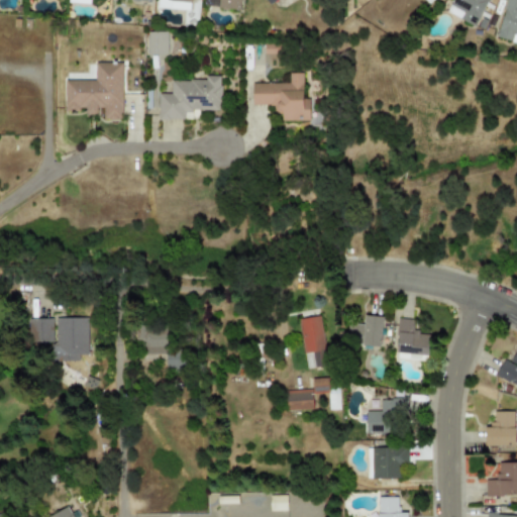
[(240,9),(240,0),(217,0),(217,8),(240,9)]
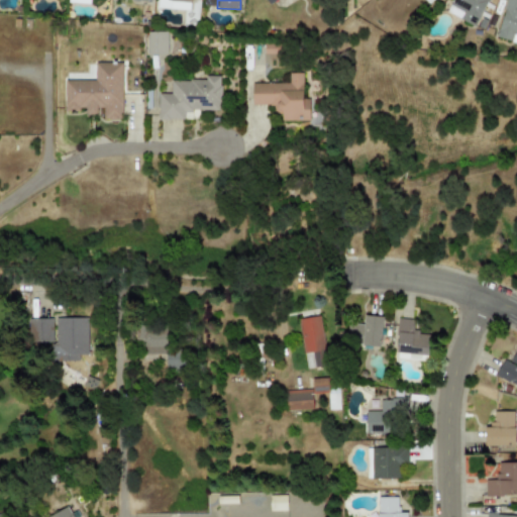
[(451,0),(446,13),(475,26),(487,0),(451,0)]
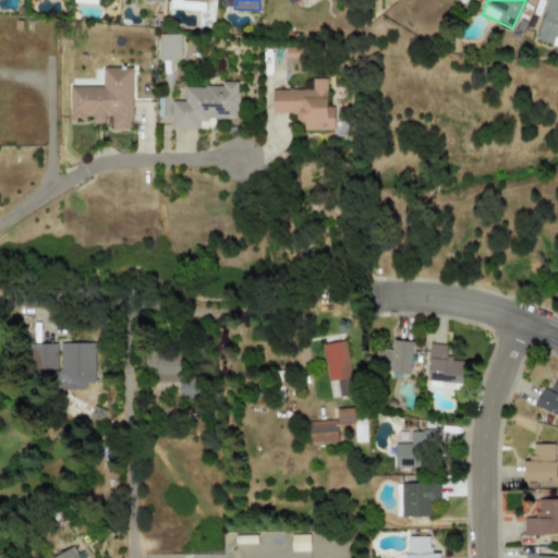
[(557,0),(546,0),(535,39),(552,44),(554,37),(557,38),(557,0)]
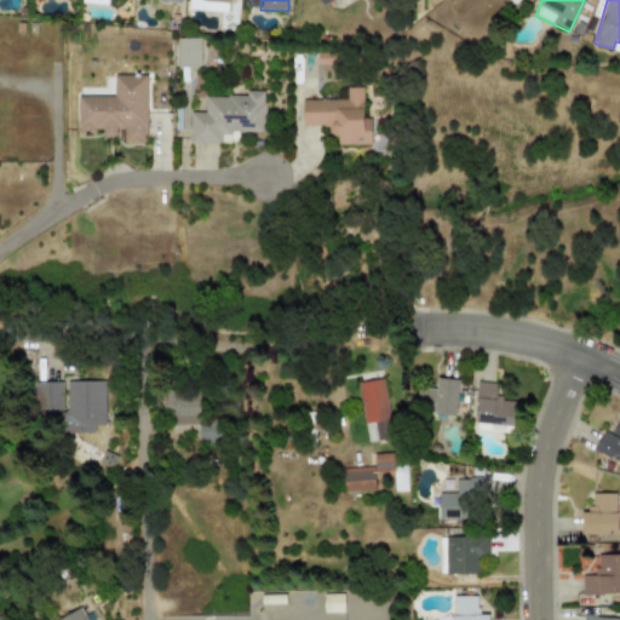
[(177,65),(200,65),(200,38),(177,38),(177,65)]
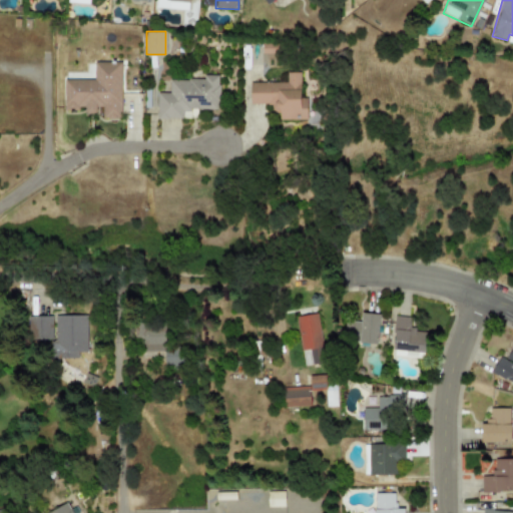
[(64,79),(63,108),(84,108),(84,113),(99,113),(99,118),(120,118),(121,62),(94,62),(94,79),(64,79)]
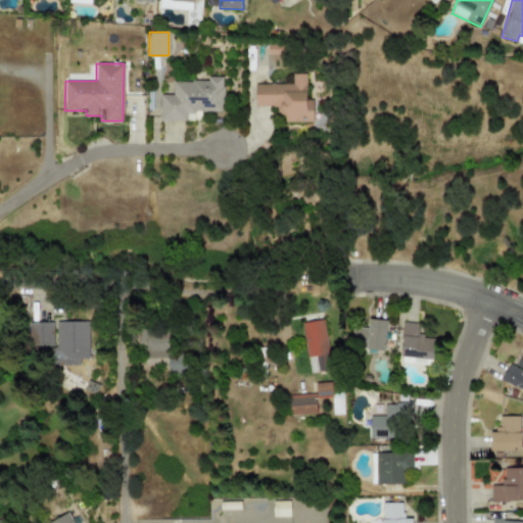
[(305,74),(288,74),(288,84),(254,84),(254,106),(282,105),(282,122),(313,122),(312,100),(305,100),(305,74)]
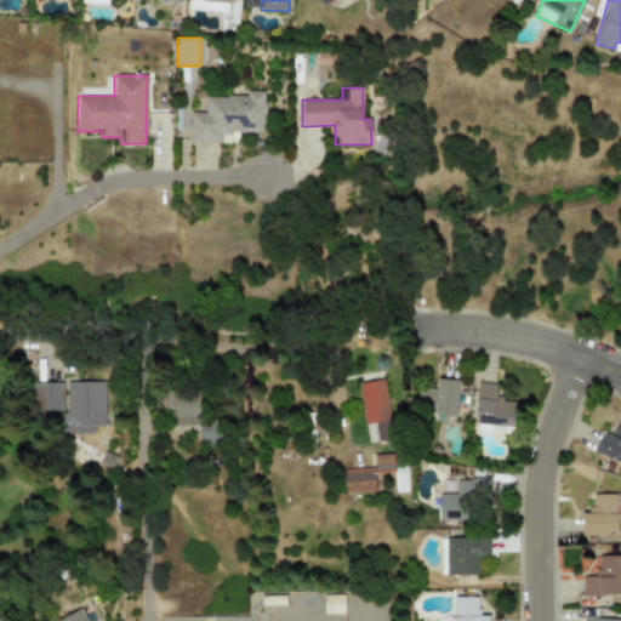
[(191,143),(221,143),(221,132),(265,132),(265,90),(246,91),(246,96),(205,96),(205,112),(191,112),(191,143)]
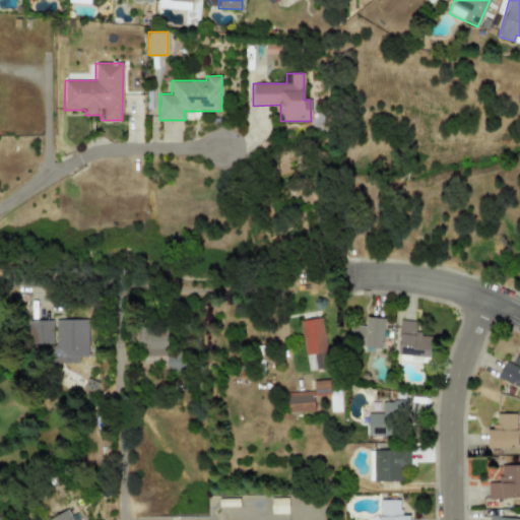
[(349,325),(348,347),(383,348),(384,318),(365,317),(365,326),(349,325)]
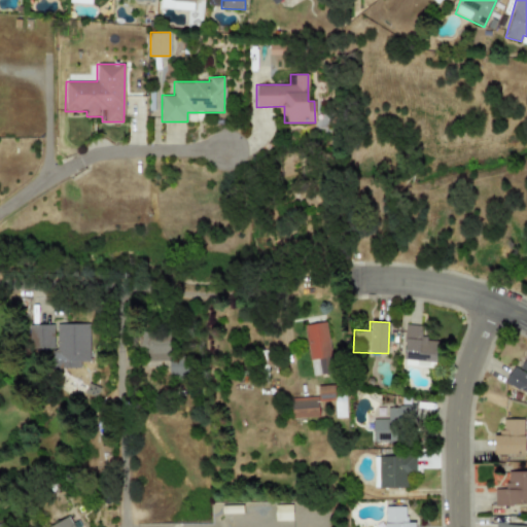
[(90,324),(56,323),(56,350),(51,350),(51,367),(79,369),(79,361),(89,362),(90,324)]
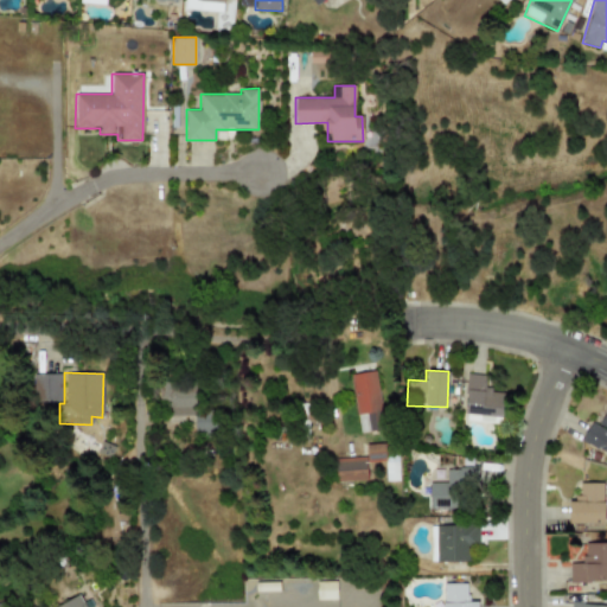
[(351,375),(355,414),(379,411),(376,372),(351,375)]
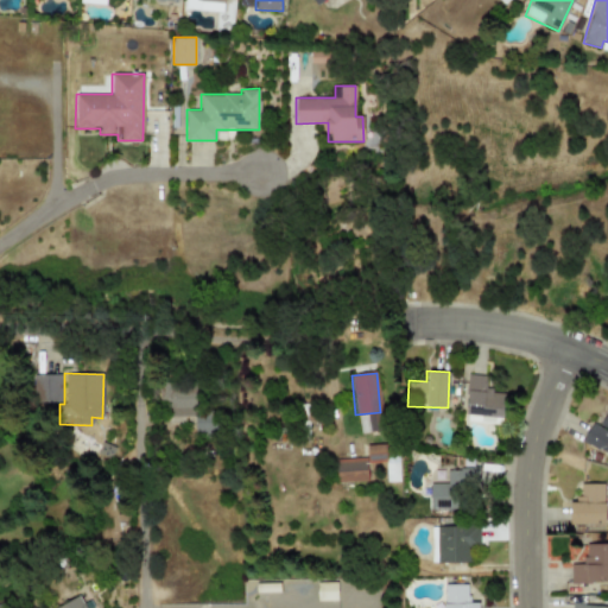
[(32,375),(33,403),(62,401),(61,374),(32,375)]
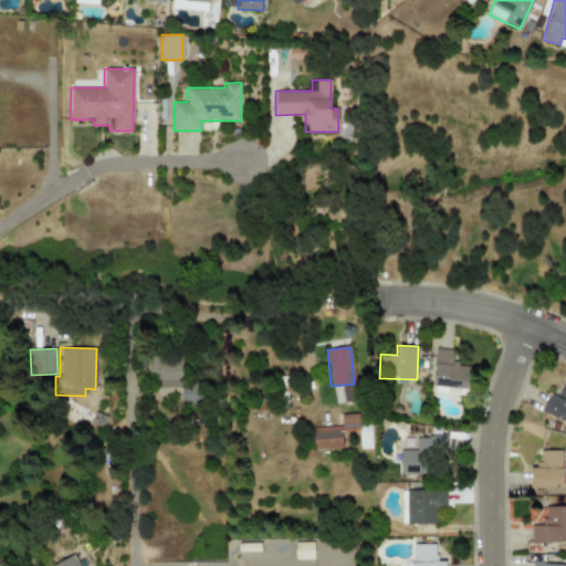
[(456,365),(458,350),(436,348),(431,391),(458,394),(458,389),(468,390),(470,367),(456,365)]
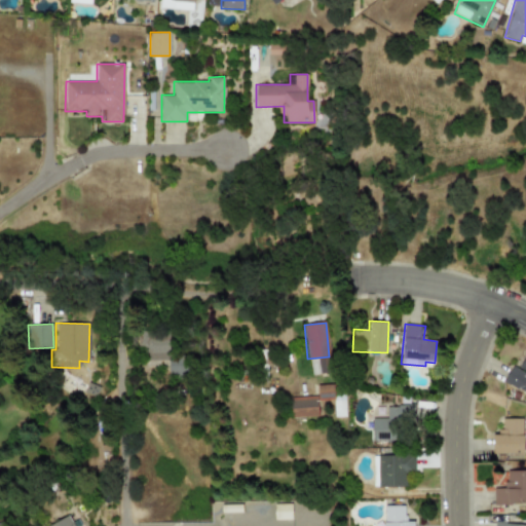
[(138,352),(147,352),(147,361),(170,360),(168,333),(137,333),(138,352)]
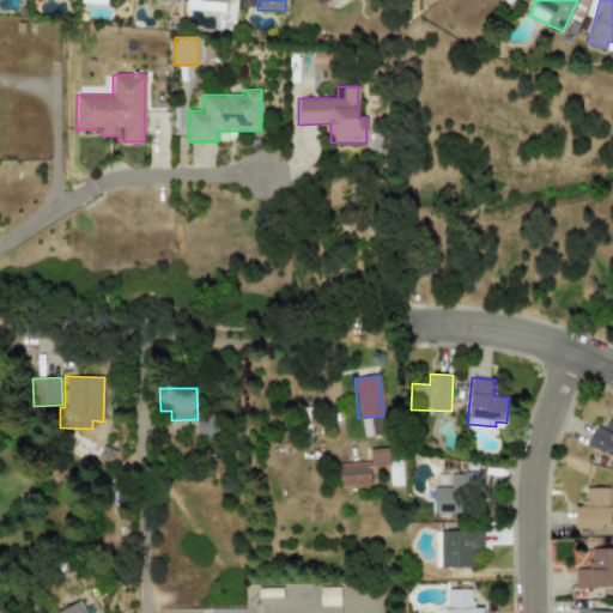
[(587,443),(612,459),(612,412),(604,430),(598,425),(587,443)]
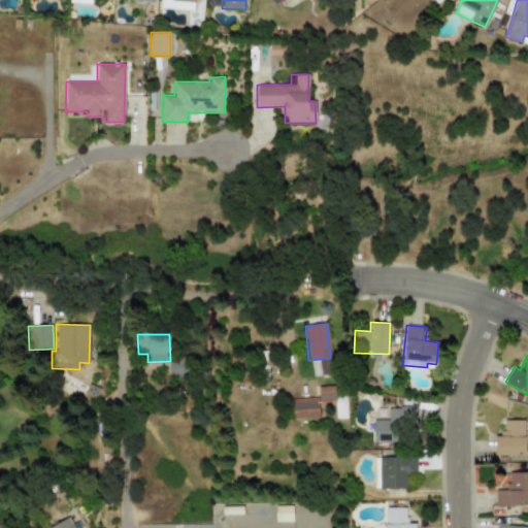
[(318,387),(319,400),(334,400),(334,387),(318,387)]
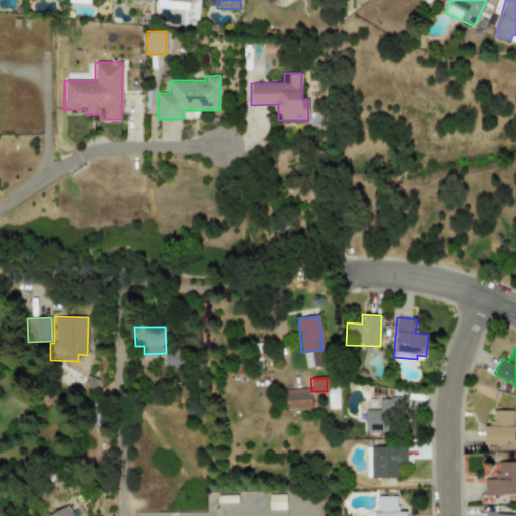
[(284,389),(285,409),(310,408),(310,388),(284,389)]
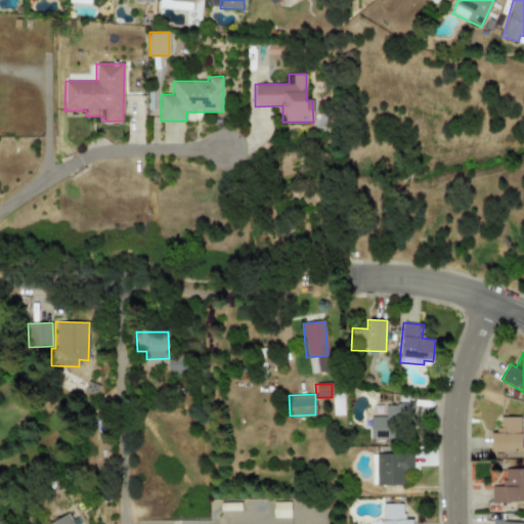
[(369,439),(401,438),(400,428),(412,427),(411,402),(384,403),(385,417),(369,417),(369,439)]
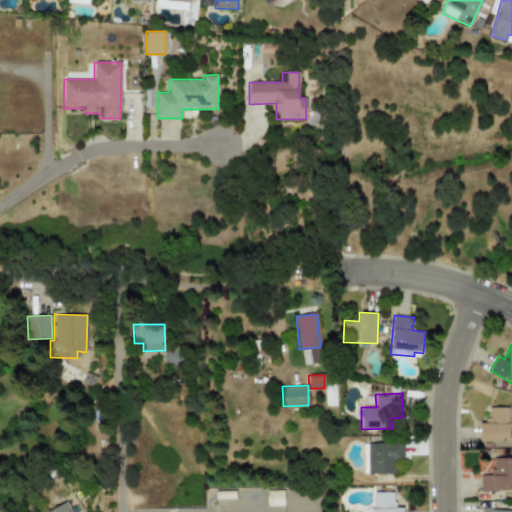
[(479,441),(508,441),(508,407),(488,407),(488,420),(479,420),(479,441)]
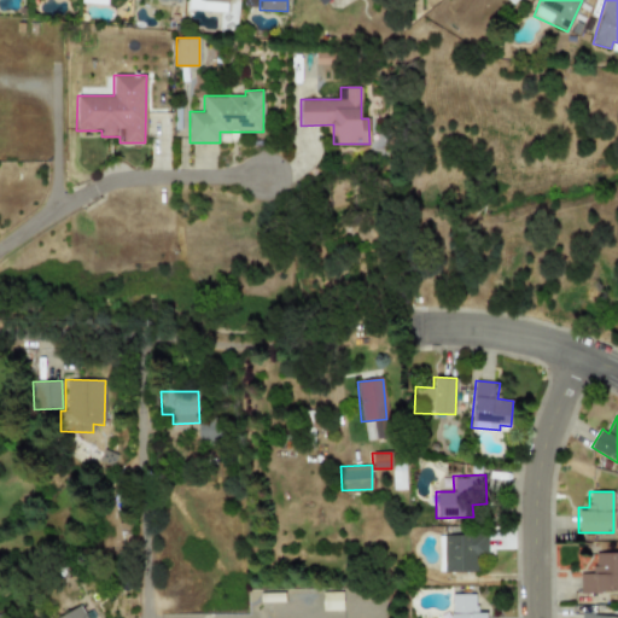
[(437,572),(477,571),(476,558),(487,558),(487,534),(437,535),(437,572)]
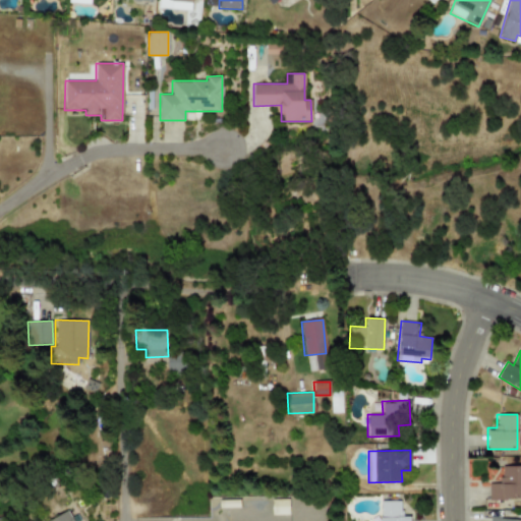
[(520,499),(520,465),(500,466),(500,483),(488,483),(488,500),(520,499)]
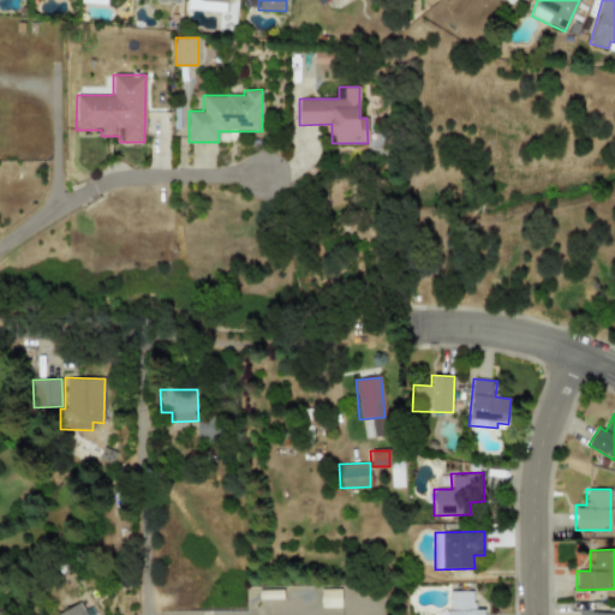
[(320,589),(320,608),(340,608),(340,589),(320,589)]
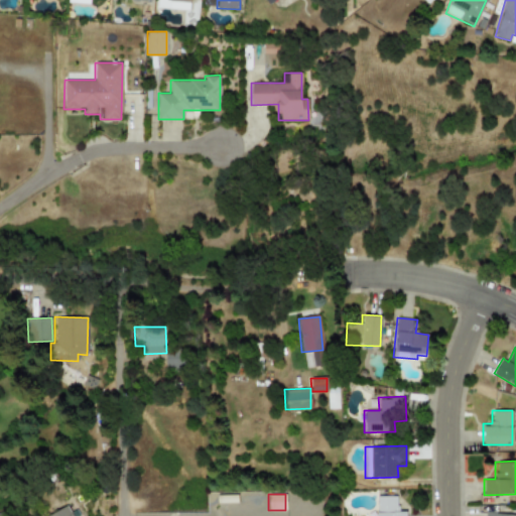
[(375,515),(405,515),(406,512),(396,512),(397,496),(376,496),(375,515)]
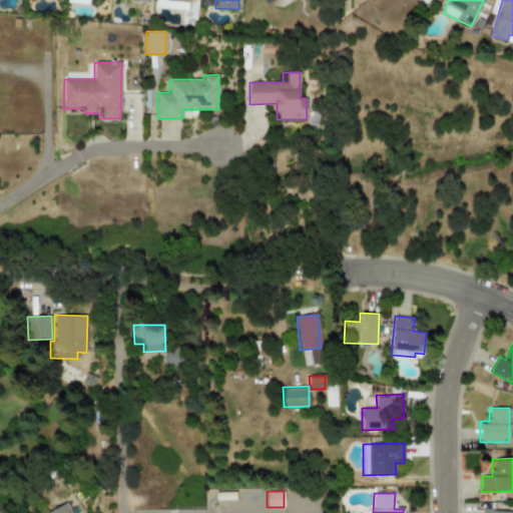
[(71,512),(67,503),(44,512),(71,512)]
